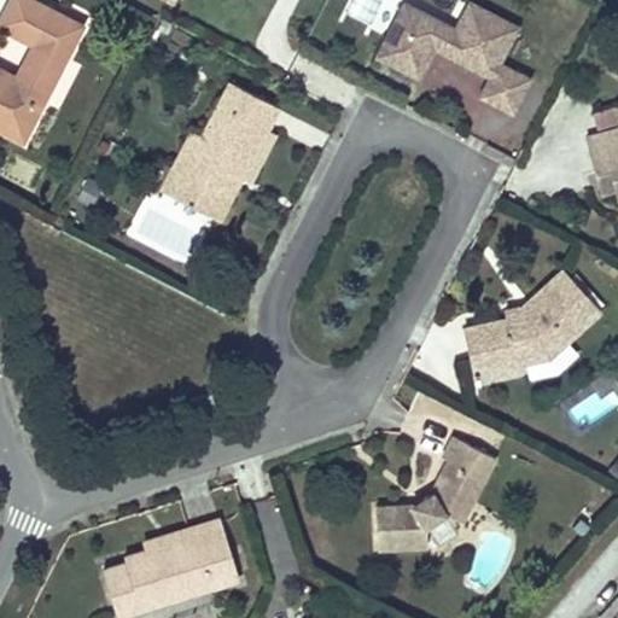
[(0,127),(23,140),(82,24),(36,0),(9,0),(0,17),(0,25),(33,42),(16,75),(0,66),(0,127)]
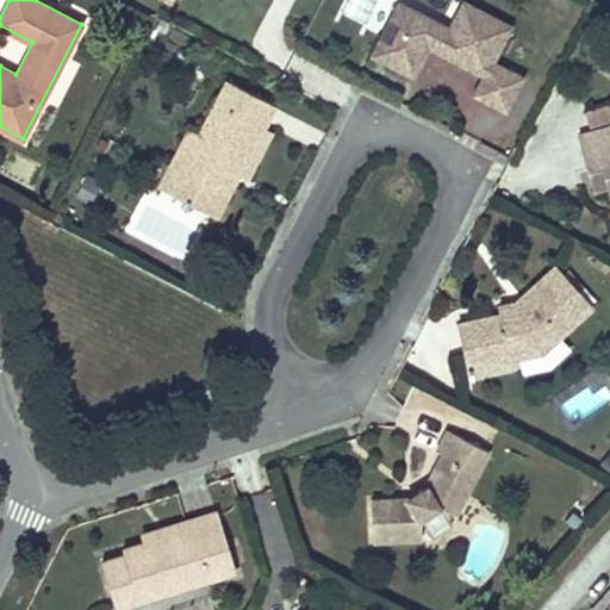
[(505,110),(522,78),(492,62),(510,26),(464,2),(450,29),(399,2),(373,54),(415,75),(429,47),(485,75),(475,93),(505,110)]
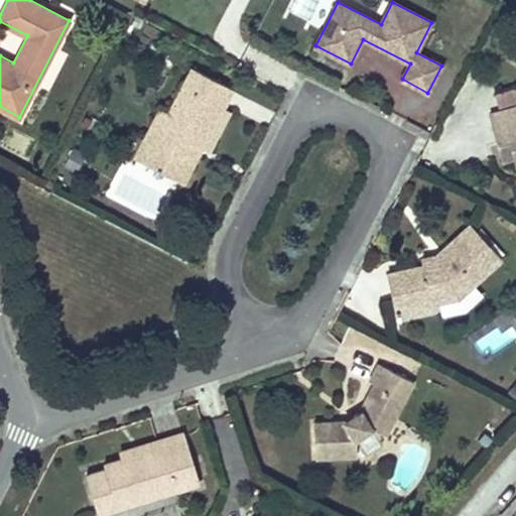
[(202,147),(223,107),(232,88),(192,68),(169,112),(143,162),(171,176),(189,141),(202,147)]
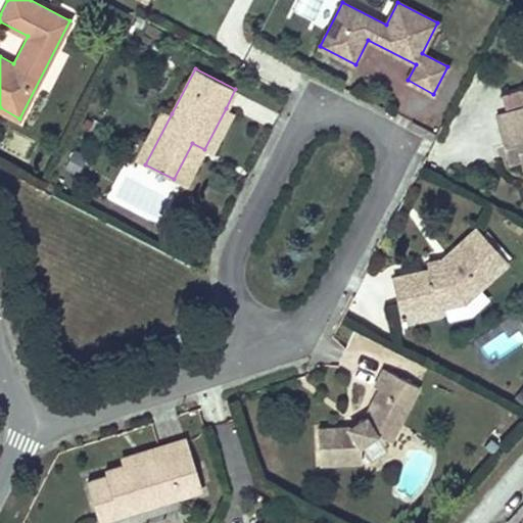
[(522,107),(495,115),(504,146),(522,141),(522,151),(519,152),(520,159),(522,170),(522,107)]
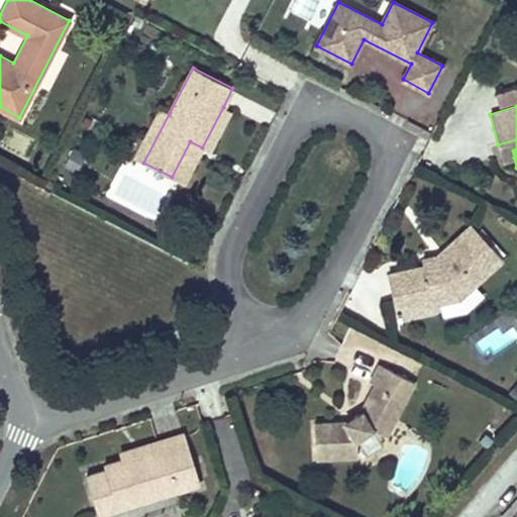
[(208,151),(229,111),(223,107),(202,147),(208,151)]
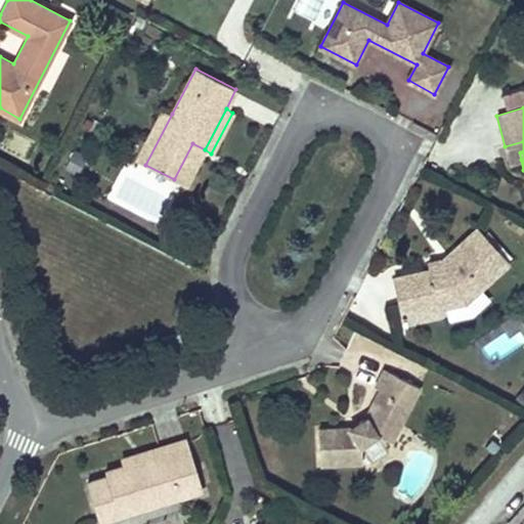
[(145,165),(172,114),(163,110),(136,161),(145,165)]
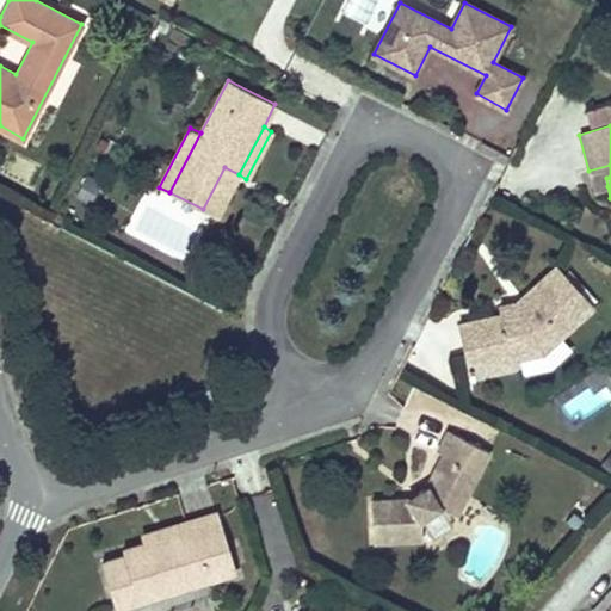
[(610,177),(610,165),(588,171),(594,190),(608,186),(606,178),(610,177)]
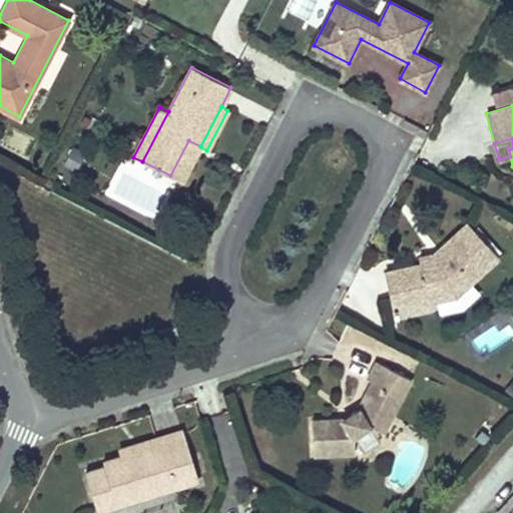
[(181,182),(200,146),(188,140),(170,175),(181,182)]
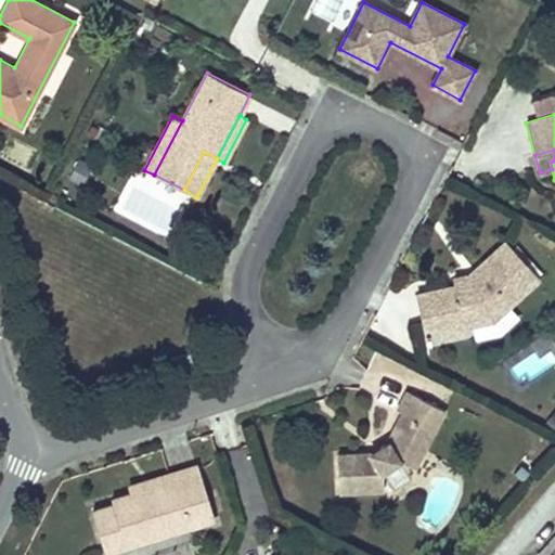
[(74,158),(68,179),(85,184),(91,163),(74,158)]
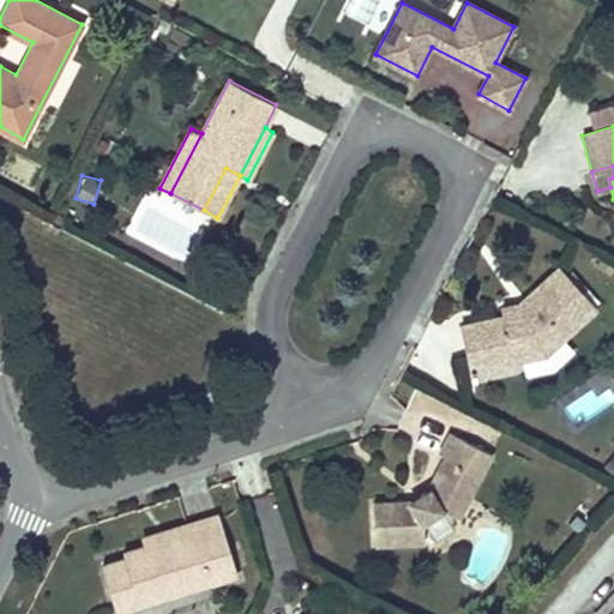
[(545,353),(596,306),(559,266),(534,289),(534,301),(525,309),(519,304),(501,307),(504,315),(461,325),(469,363),(486,359),(512,353),(513,361),(515,360),(545,353)]
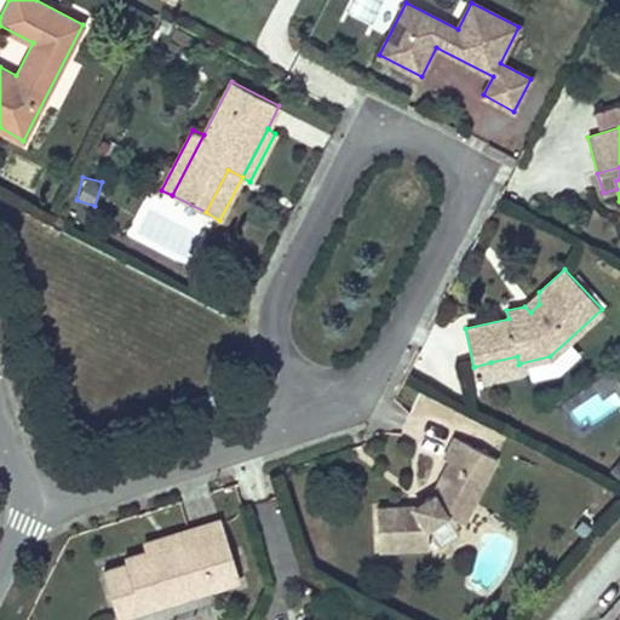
[(539,304),(539,292),(524,306),(530,313),(539,304)]
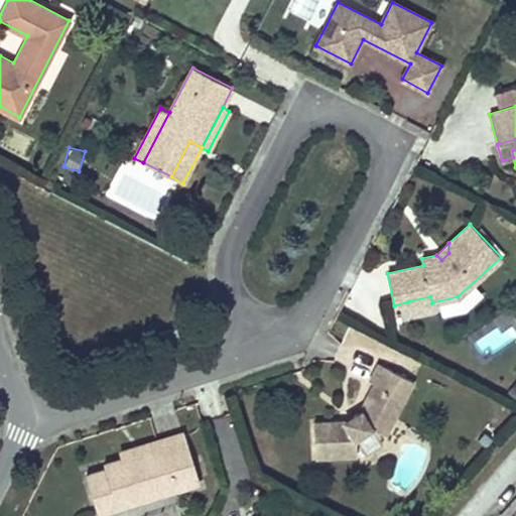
[(433,306),(432,302),(431,303),(430,296),(408,301),(410,312),(433,306)]
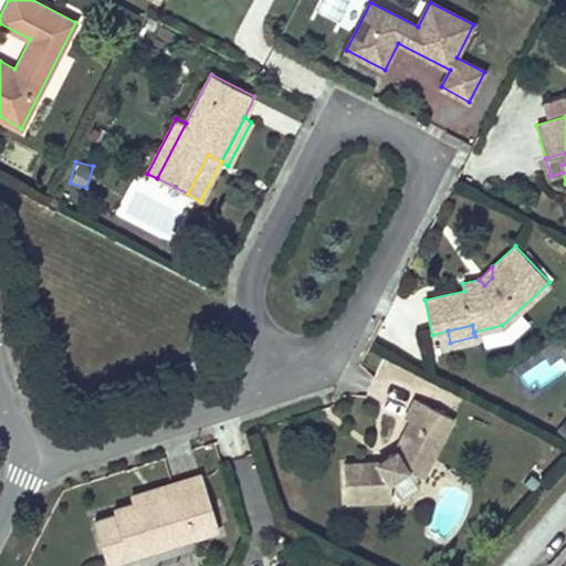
[(515,370),(523,392),(565,376),(565,357),(565,354),(515,370)]
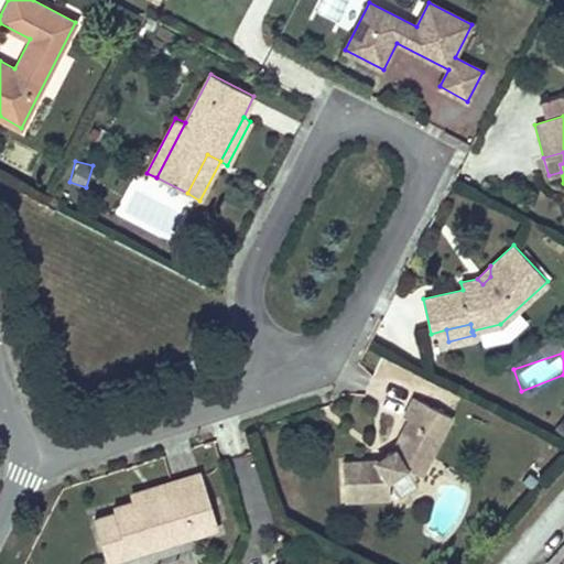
[(422,475),(452,415),(414,397),(404,415),(410,419),(396,448),(386,454),(389,459),(380,465),(377,458),(376,459),(343,462),(345,500),(390,497),(389,478),(407,467),(422,475)]
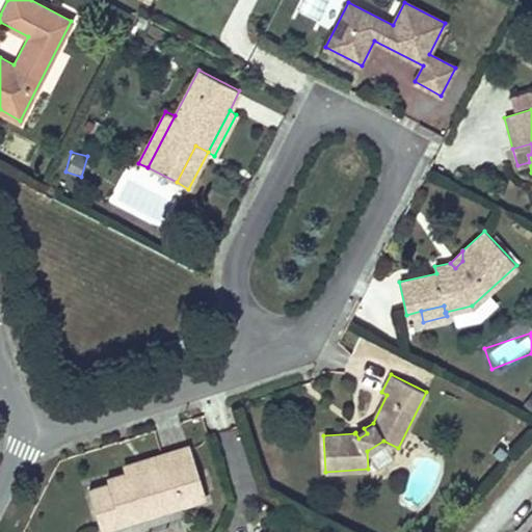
[(367,433),(364,428),(355,432),(358,439),(367,433)]
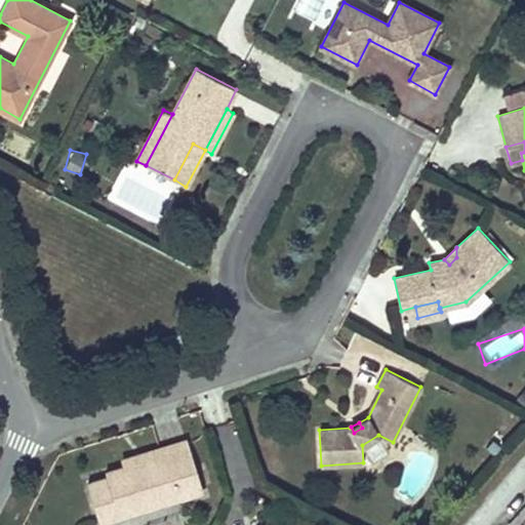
[(495,453),(506,442),(498,435),(487,447),(495,453)]
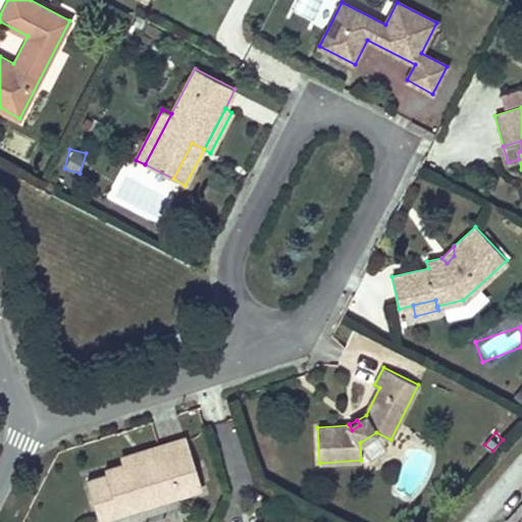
[(202,488),(186,436),(157,446),(159,452),(123,463),(105,468),(106,473),(87,480),(99,520),(141,507),(177,496),(202,488)]
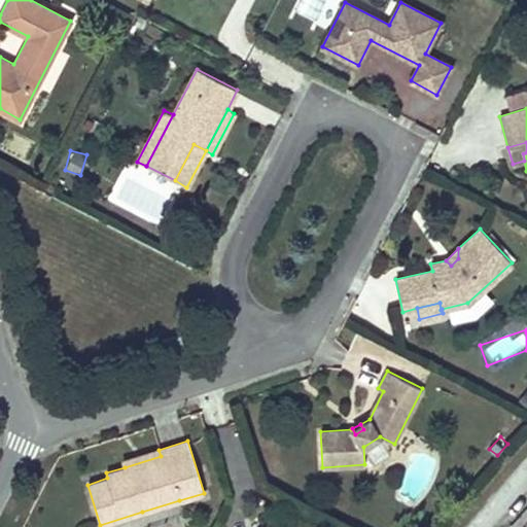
[(125,467),(161,456),(159,450),(123,461),(125,467)]
